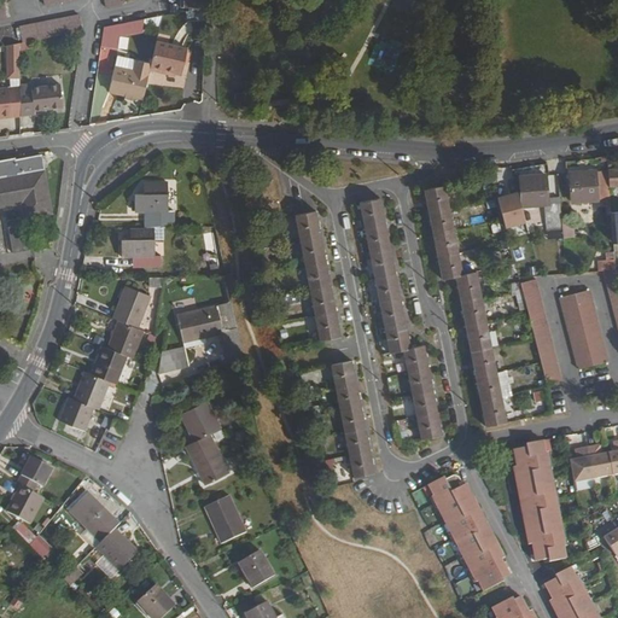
[(122,6),(121,0),(101,0),(105,10),(122,6)]
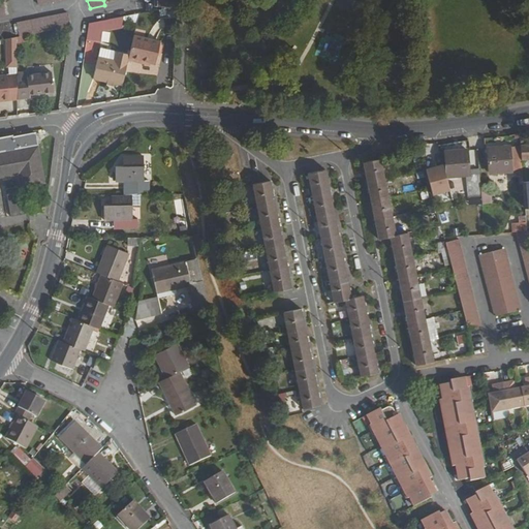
[(21,37),(39,34),(71,28),(68,14),(18,24),(21,37)]
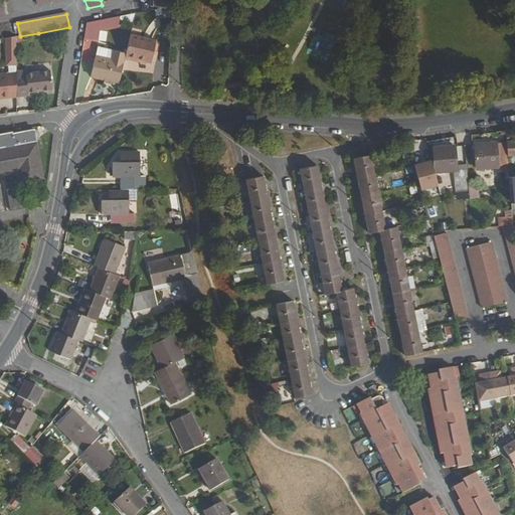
[(88,23),(86,37),(100,40),(101,30),(135,24),(137,14),(105,20),(91,23),(88,23)]
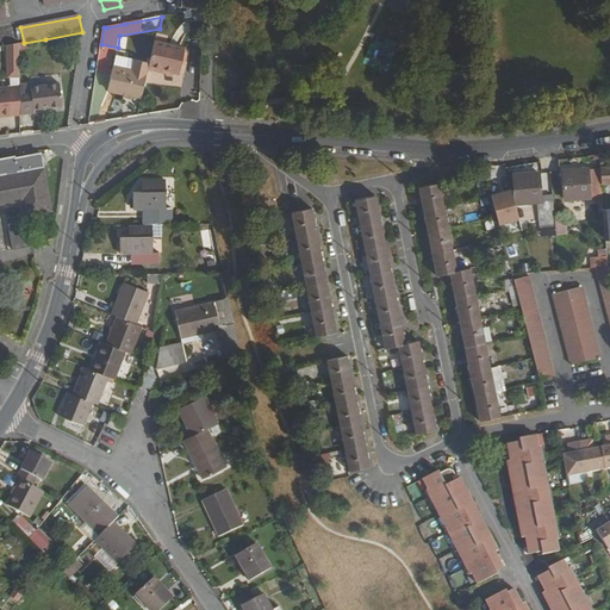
[(114,67),(109,91),(142,99),(143,93),(144,89),(150,67),(150,64),(136,61),(134,72),(114,67)]
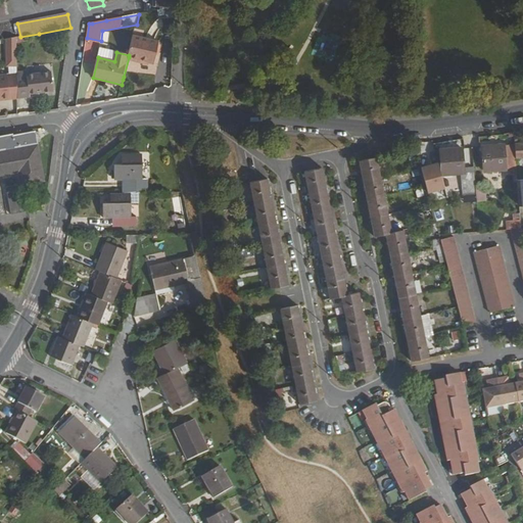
[(129,57),(124,77),(137,80),(136,84),(144,86),(145,82),(150,84),(155,63),(129,57)]
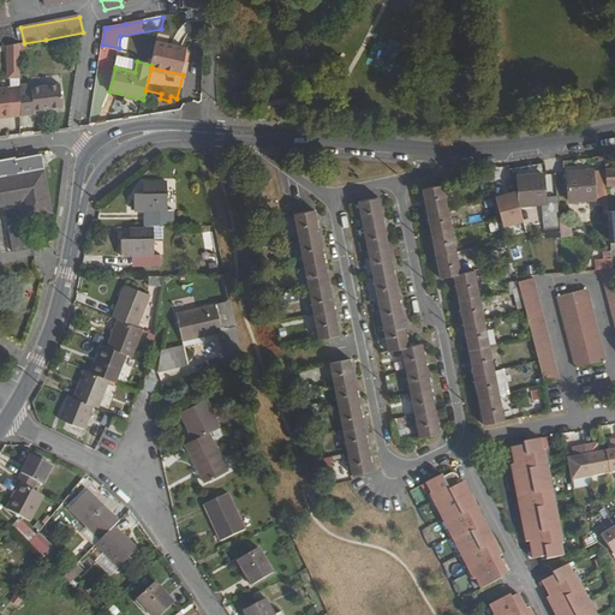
[(22,87),(22,115),(35,114),(35,111),(63,107),(60,85),(33,88),(31,84),(22,85),(22,87)]
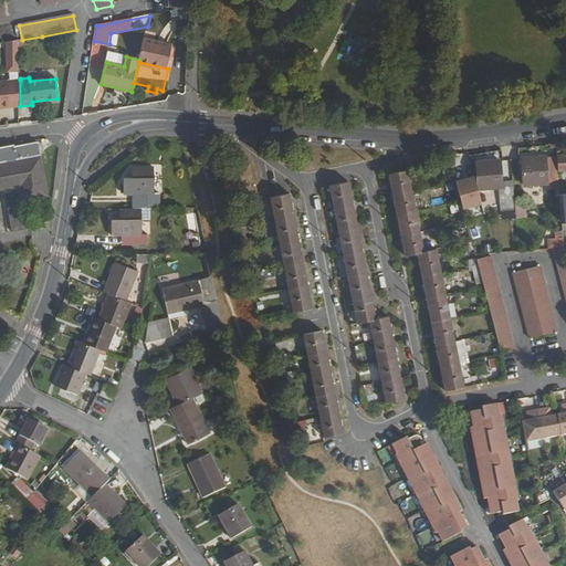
[(0,82),(0,105),(0,108),(20,106),(20,80),(0,82)]
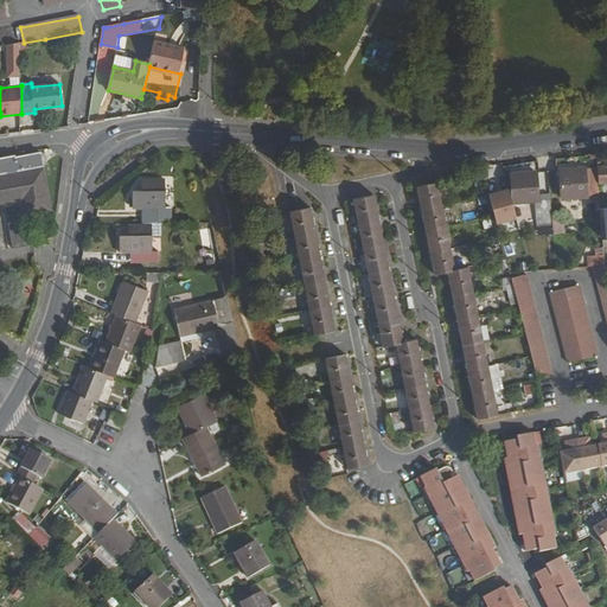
[(232,91),(231,103),(244,103),(244,91),(232,91)]
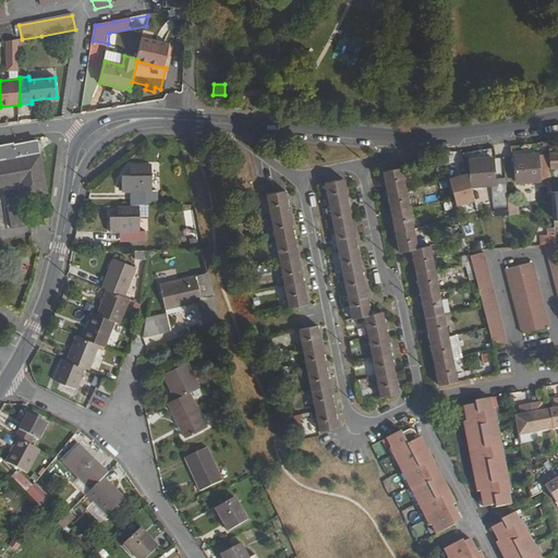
[(0,186),(21,183),(23,197),(47,194),(38,142),(15,145),(15,144),(0,146),(0,186)]
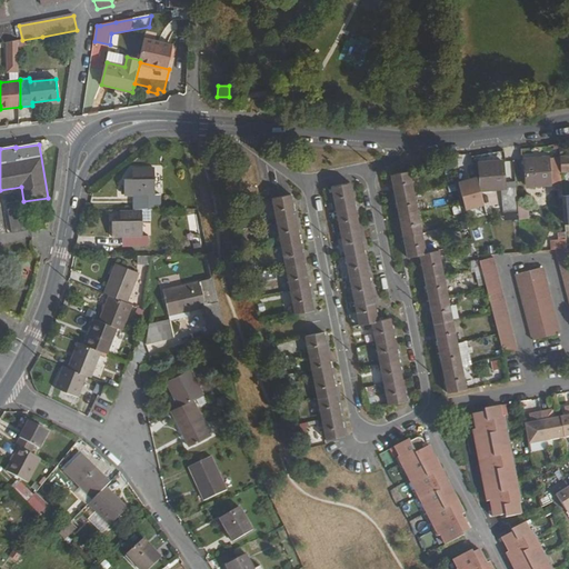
[(525,159),(527,187),(551,185),(549,157),(525,159)]
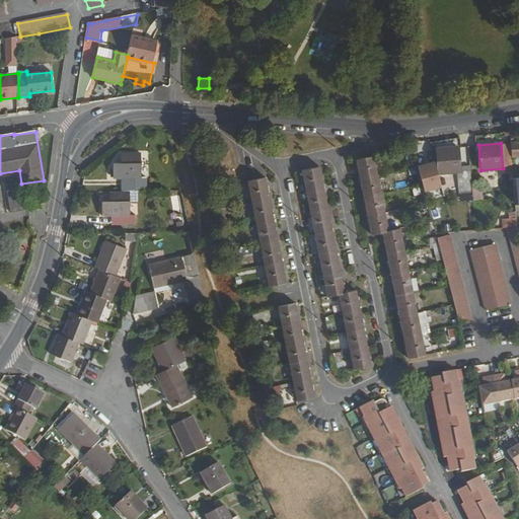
[(438,148),(439,173),(458,171),(460,193),(472,192),(470,165),(460,165),(459,146),(438,148)]
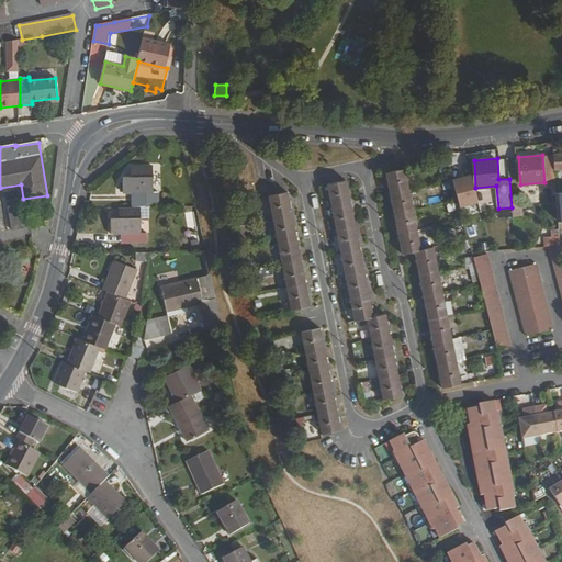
[(122,176),(122,192),(133,191),(152,191),(152,199),(157,199),(157,190),(153,191),(153,165),(131,165),(131,176),(122,176)]
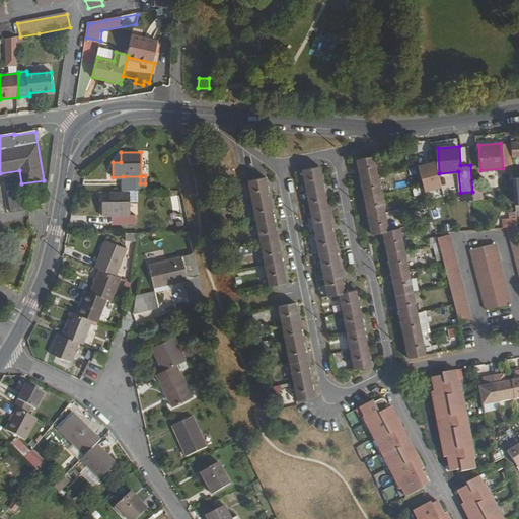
[(358,158),(372,234),(384,231),(389,230),(374,155),(358,158)]
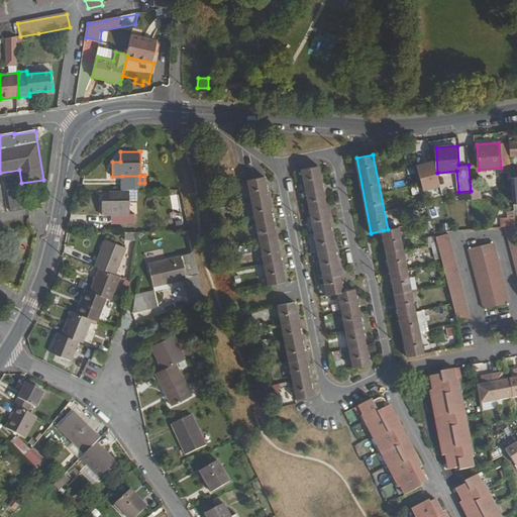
[(303,169),(327,293),(338,291),(344,290),(319,166),(303,169)]
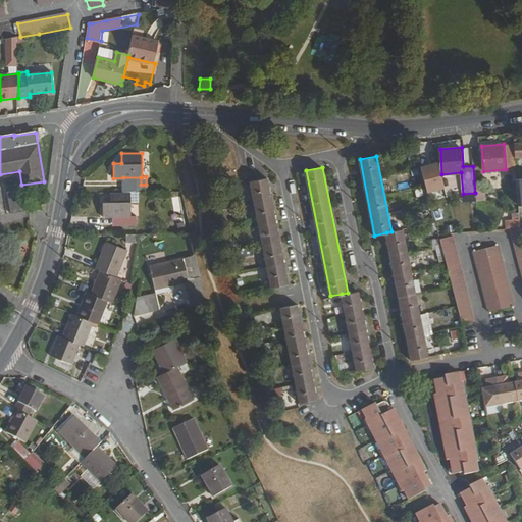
[(250,181),(271,288),(277,285),(289,283),(267,178),(250,181)]
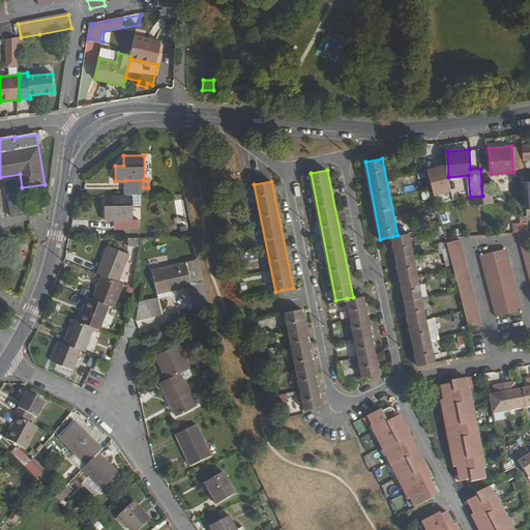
[(24,215),(23,188),(7,188),(8,215),(24,215)]
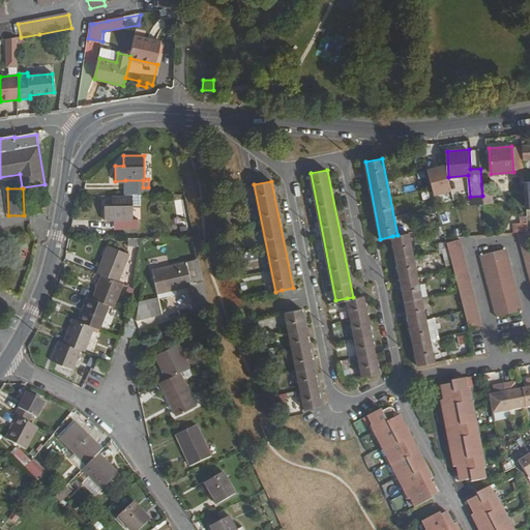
[(102,205),(104,221),(114,221),(131,221),(131,228),(138,228),(137,218),(131,218),(131,196),(110,195),(111,205),(102,205)]
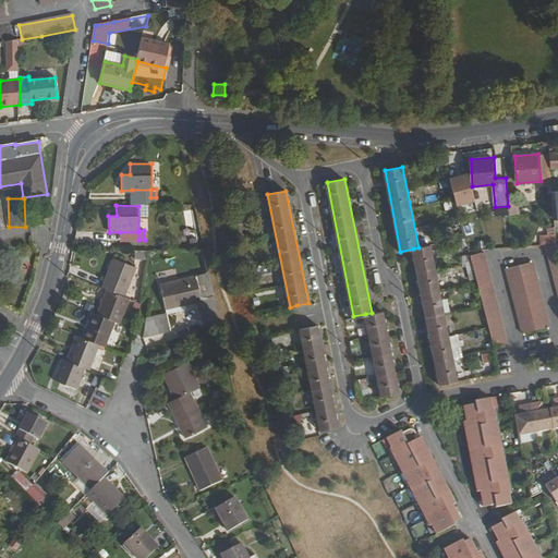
[(552,234),(540,235),(540,244),(552,243),(552,234)]
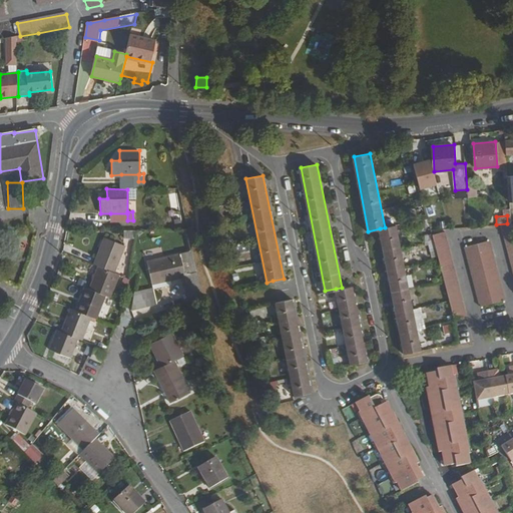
[(512,224),(503,228),(512,265),(512,224)]
